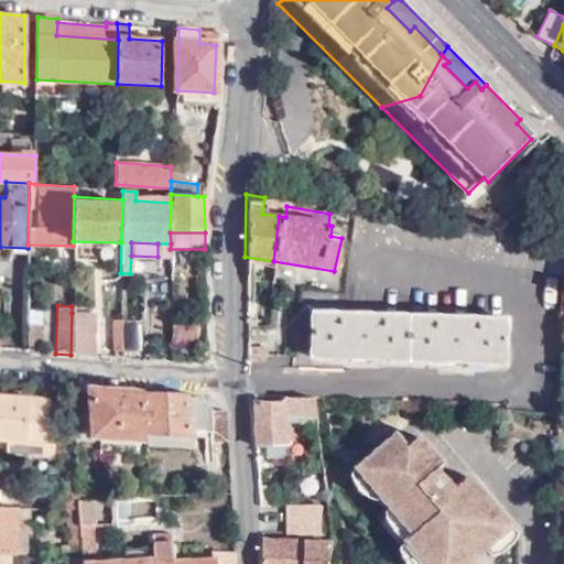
[(505,365),(507,320),(312,312),(310,357),(360,359),(454,362),(505,365)]
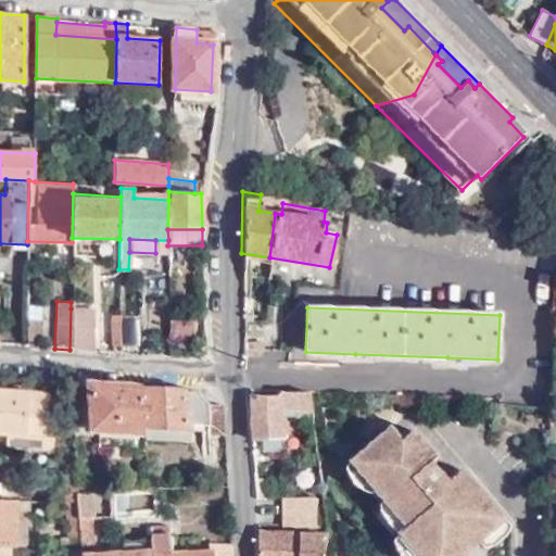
[(91,311),(71,308),(70,350),(90,351),(91,311)]
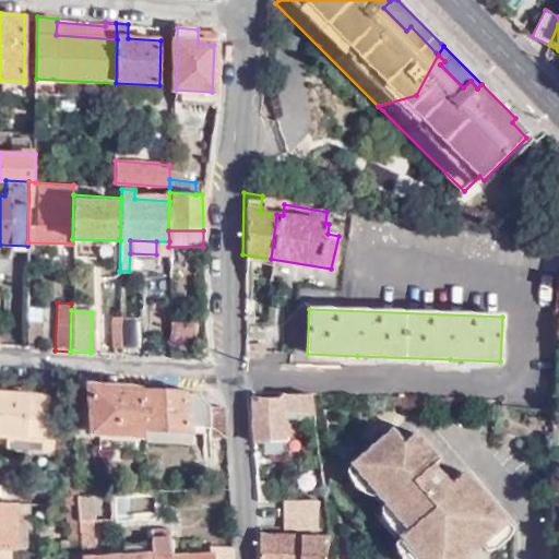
[(109,349),(118,349),(119,317),(110,317),(109,349)]
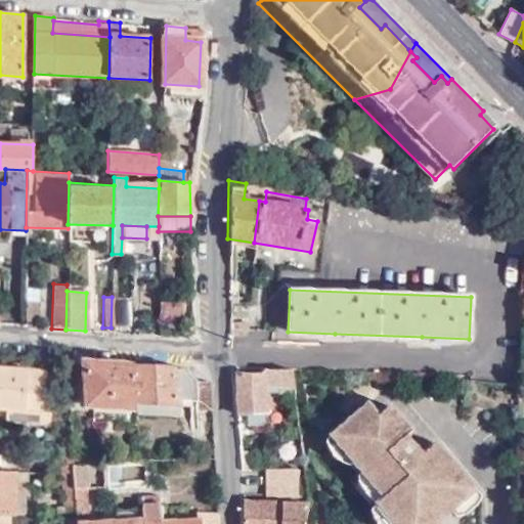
[(157,299),(157,314),(179,315),(180,300),(157,299)]
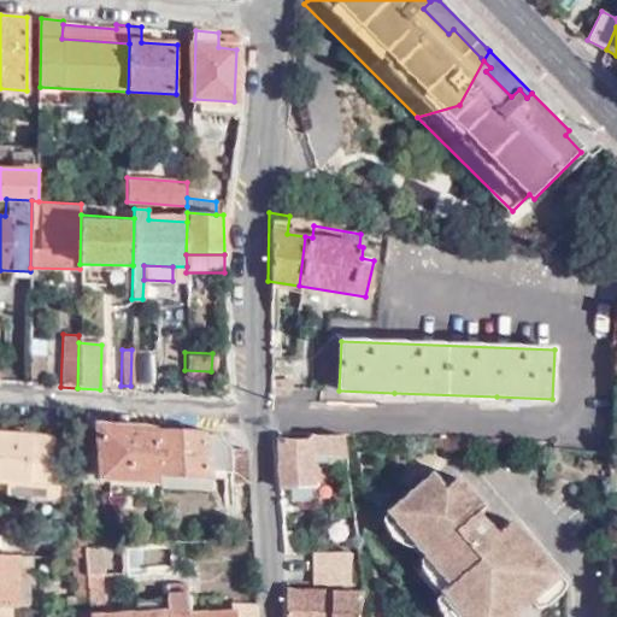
[(43,356),(28,354),(27,383),(42,386),(43,356)]
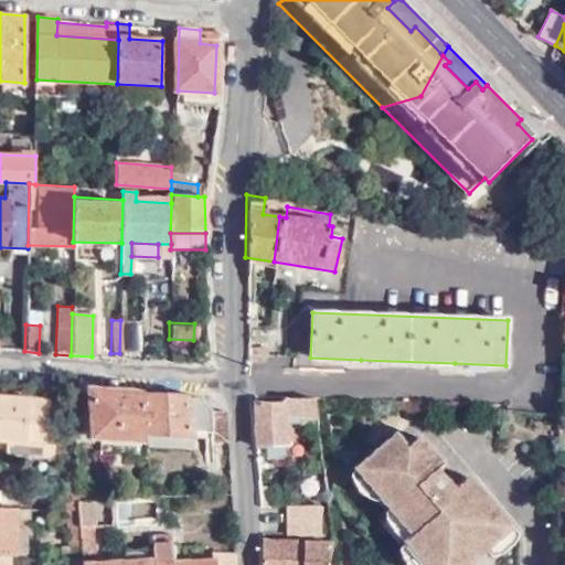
[(249,345),(246,345),(246,352),(258,353),(259,345),(256,345),(256,340),(249,340),(249,345)]
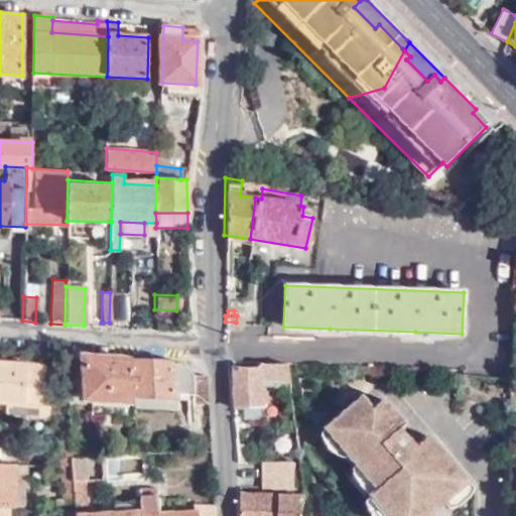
[(131,403),(131,400),(128,360),(79,357),(83,399),(131,403)]
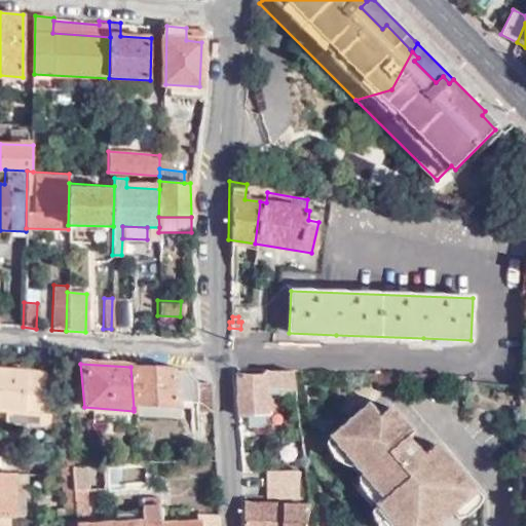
[(130,367),(134,408),(175,410),(175,405),(195,406),(195,412),(211,412),(209,384),(196,384),(184,371),(130,367)]
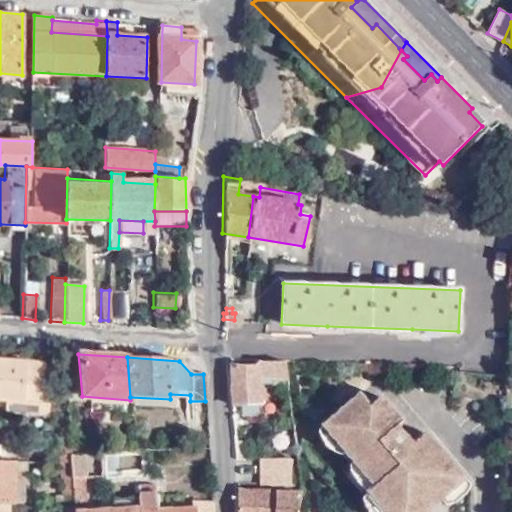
[(42,363),(0,359),(0,405),(3,405),(2,415),(38,417),(42,363)]
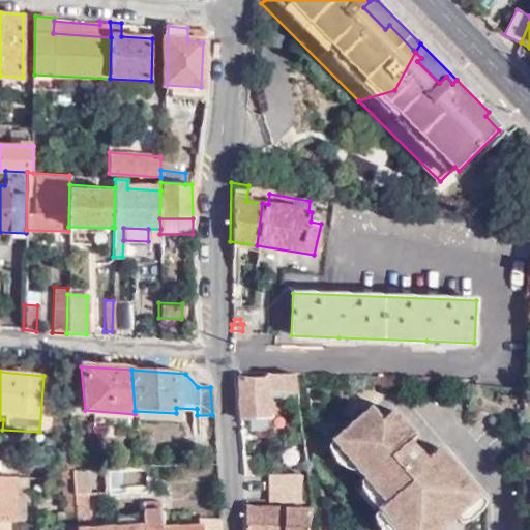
[(295,393),(294,375),(266,373),(261,377),(235,375),(236,416),(246,416),(271,416),(271,414),(271,398),(266,398),(266,393),(295,393)]
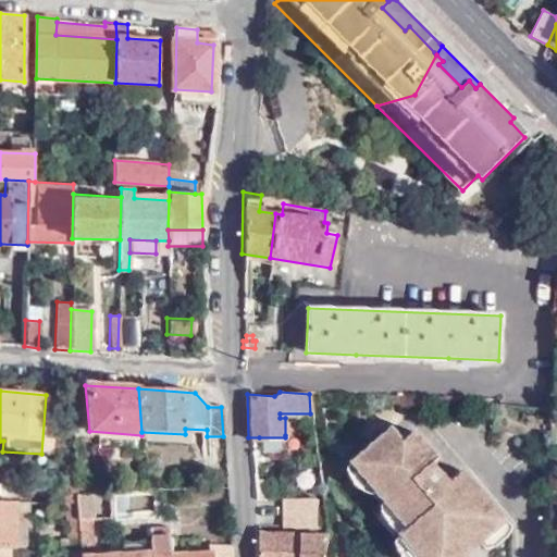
[(447,486),(453,480),(447,473),(443,469),(437,473),(430,465),(436,459),(413,433),(400,443),(391,431),(353,462),(408,529),(404,532),(410,541),(407,544),(417,556),(459,556),(504,521),(471,484),(456,497),(447,486)]
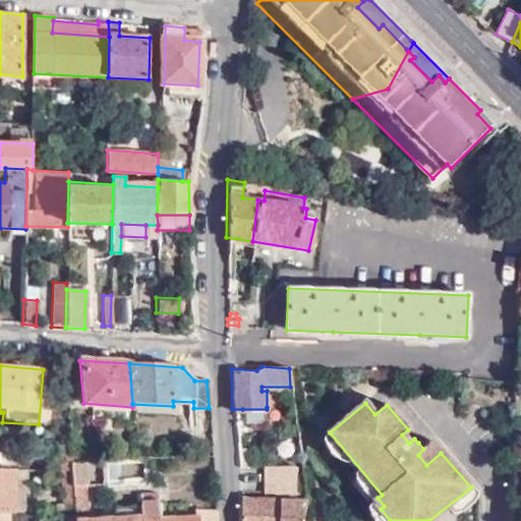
[(277,406),(267,407),(267,409),(242,409),(243,426),(270,425),(270,427),(278,427),(277,406)]
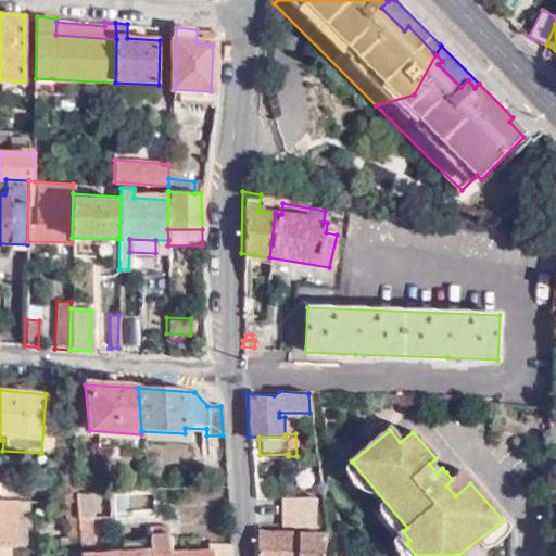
[(460,471),(452,479),(446,485),(455,496),(470,483),(460,471)]
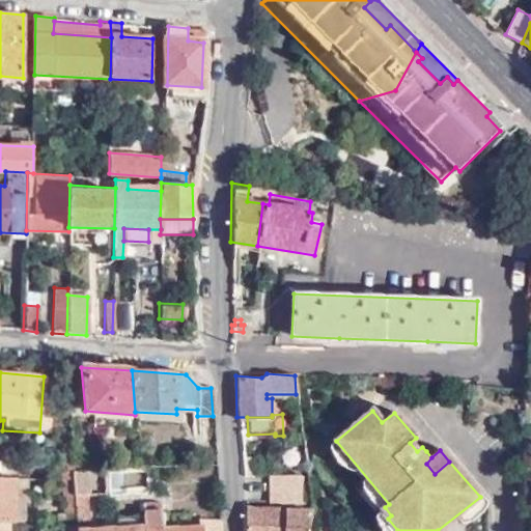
[(74,481),(72,453),(57,454),(59,480),(74,481)]
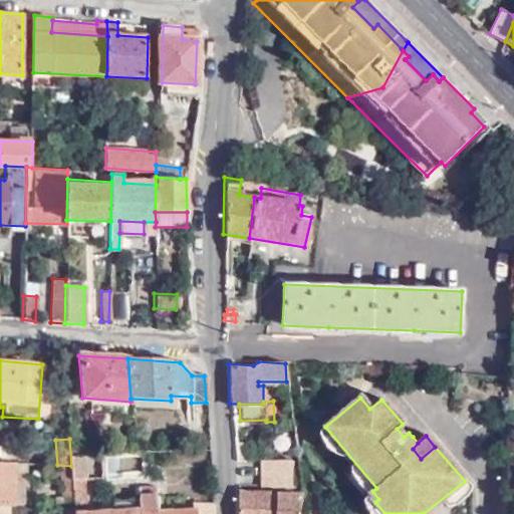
[(238,459),(254,459),(254,442),(236,442),(238,459)]
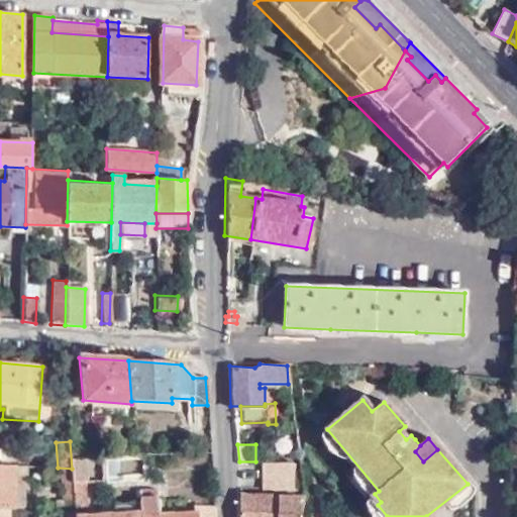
[(12,450),(0,450),(0,466),(12,467),(12,450)]
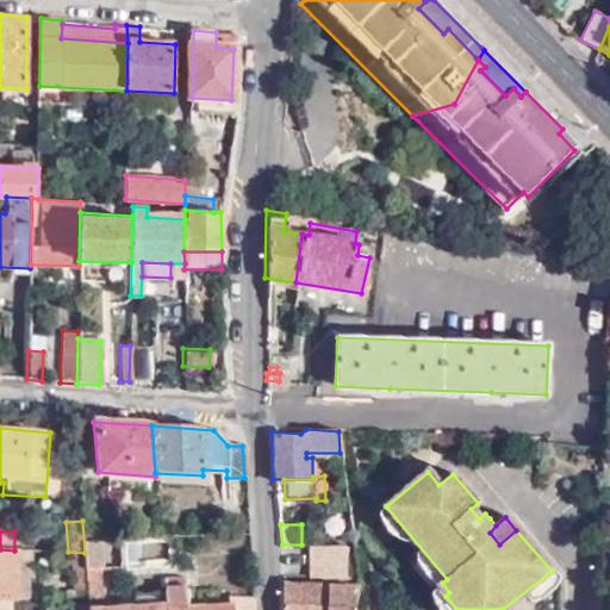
[(104,540),(87,542),(88,566),(106,566),(104,540)]
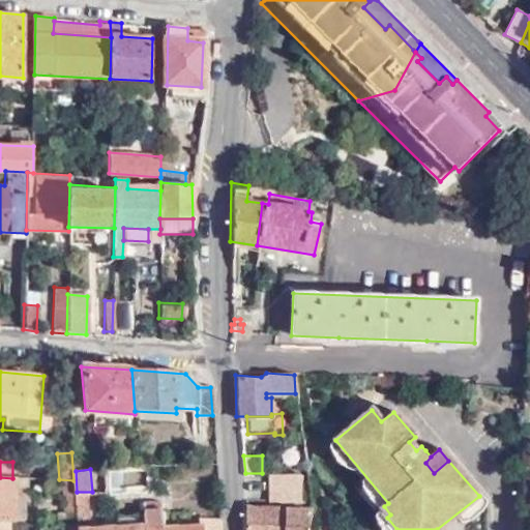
[(269,502),(293,501),(305,501),(303,473),(270,473),(269,502)]
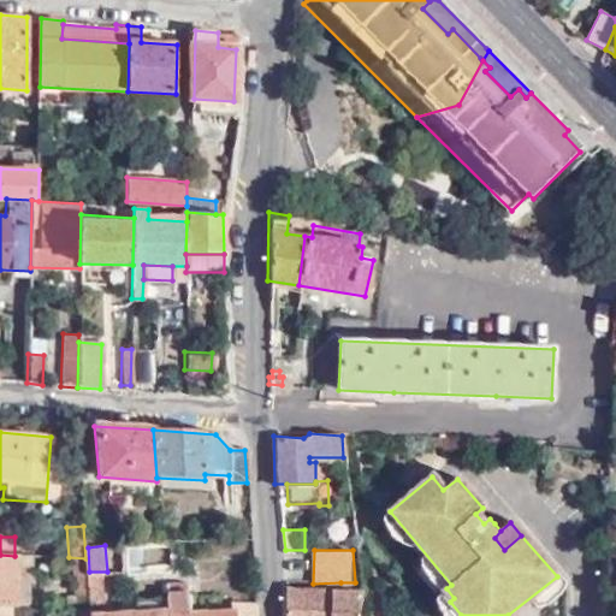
[(15,556),(0,555),(0,605),(6,605),(13,606),(15,556)]
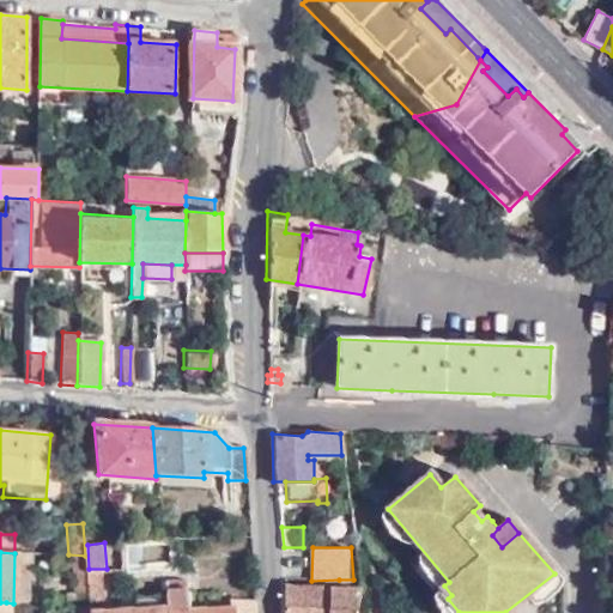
[(87,605),(85,569),(85,556),(68,554),(72,605),(74,605),(87,605)]
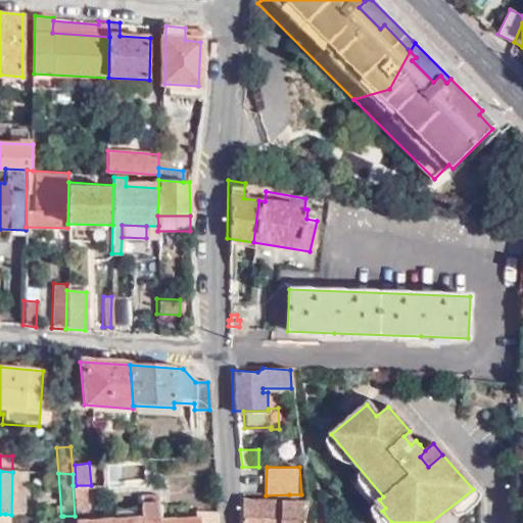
[(76,487),(78,513),(90,513),(88,486),(76,487)]
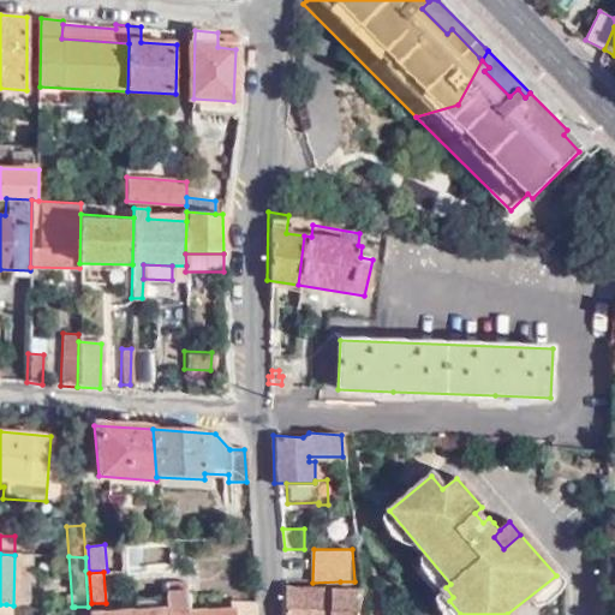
[(285,614),(354,614),(356,590),(286,585),(285,614)]
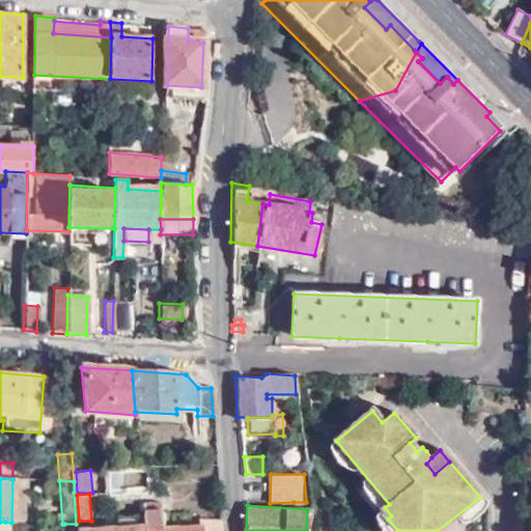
[(147,527),(146,530),(220,530),(220,520),(203,519),(203,526),(166,528),(164,509),(146,511),(147,527)]
